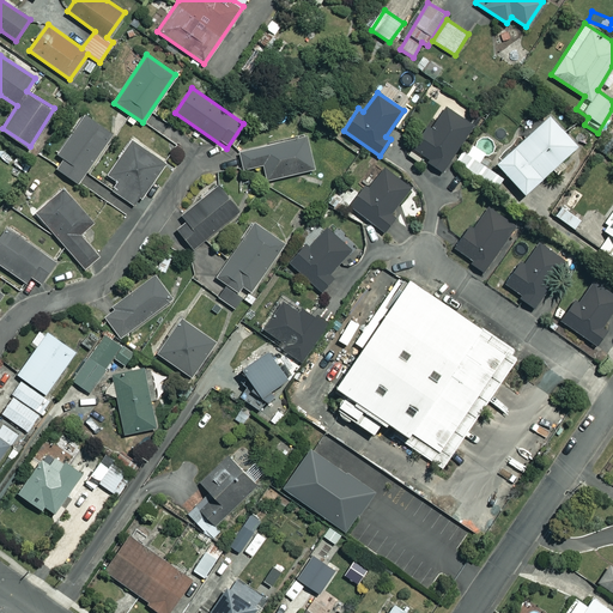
[(472,123),(445,107),(431,129),(424,126),(411,146),(429,158),(428,161),(443,170),(472,123)]
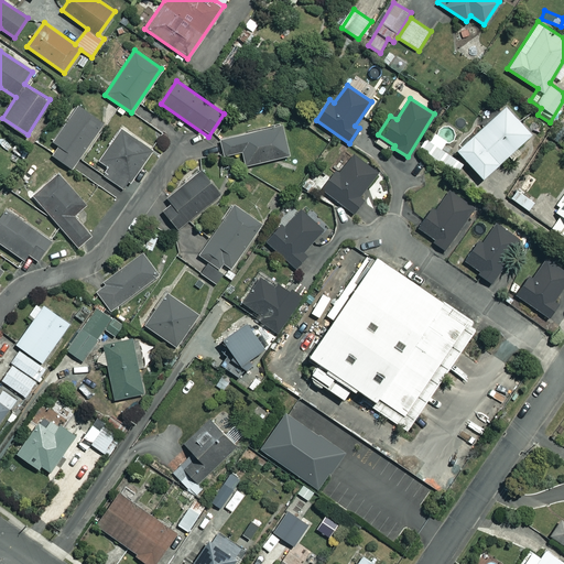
[(104,122),(78,105),(47,150),(72,167),(104,122)]
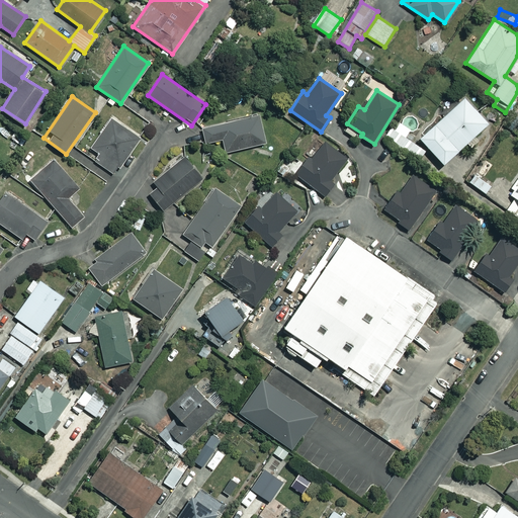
[(488,123),(464,97),(420,137),(443,163),(466,142),(470,147),(479,140),(475,135),(488,123)]
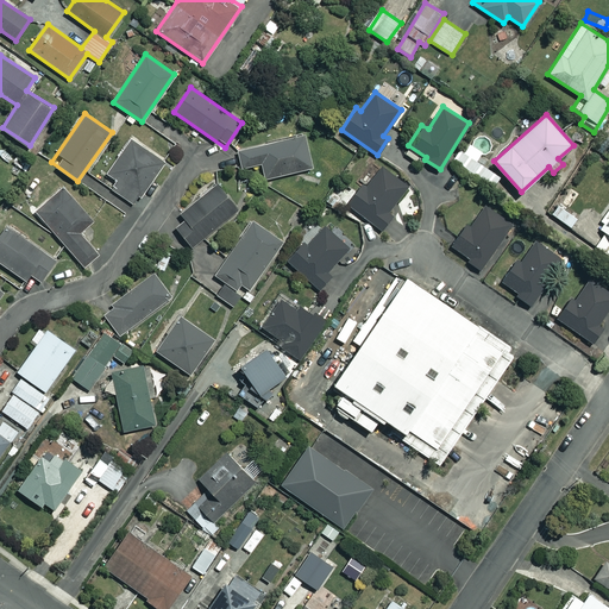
[(311,168),(303,135),(237,150),(242,168),(261,163),(264,179),(311,168)]
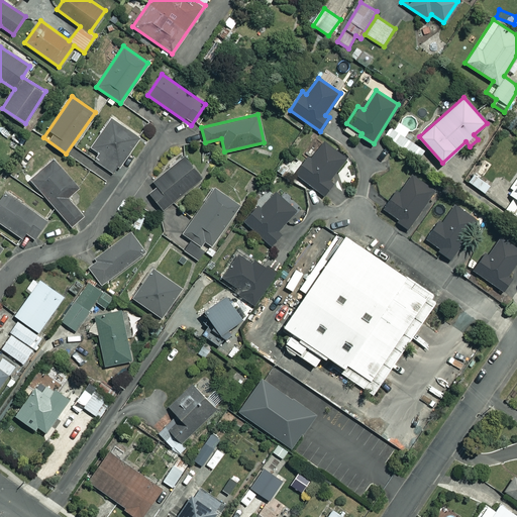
[(137,136),(111,118),(92,147),(100,152),(95,161),(113,173),(137,136)]
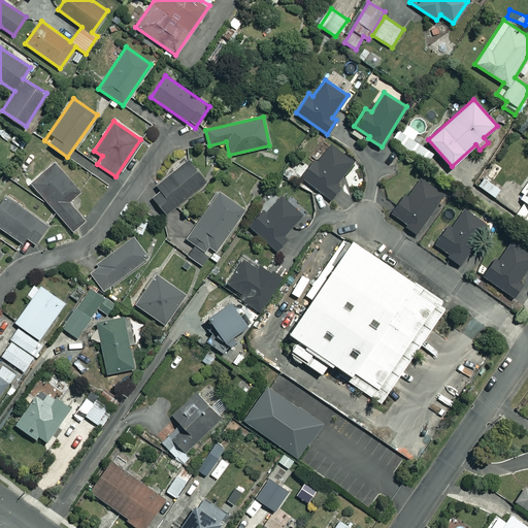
[(419,132),(407,125),(398,137),(409,145),(419,132)]
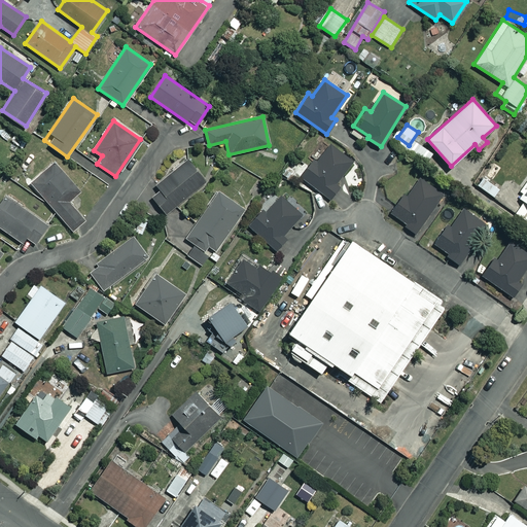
[(430,151),(418,142),(410,153),(422,163),(430,151)]
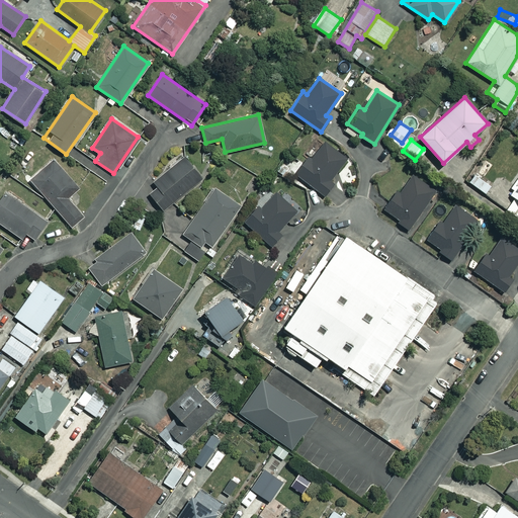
[(347,158),(326,142),(312,161),(308,158),(295,173),(324,195),(334,182),(331,179),(347,158)]
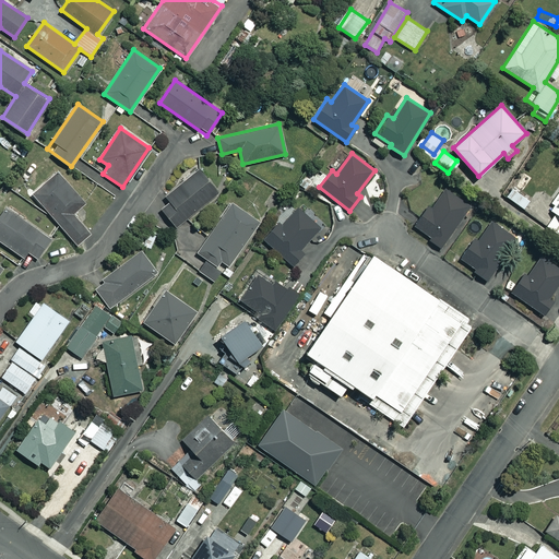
[(218,191),(199,168),(166,195),(170,201),(162,209),(176,226),(218,191)]
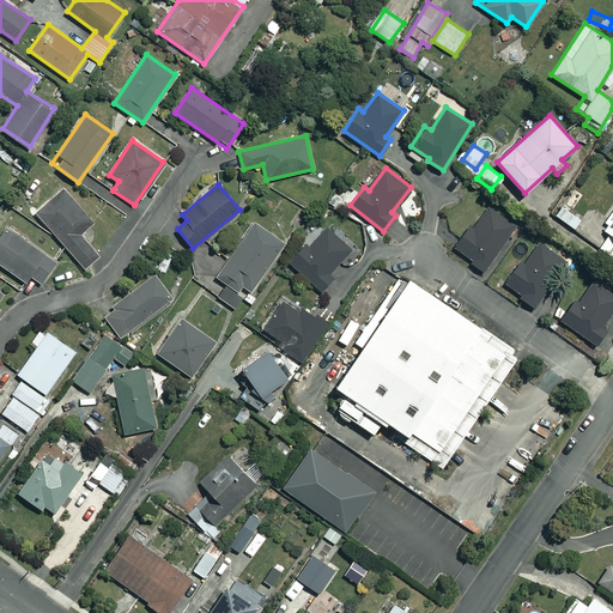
[(92,223),(62,189),(35,213),(84,267),(97,254),(79,235),(92,223)]
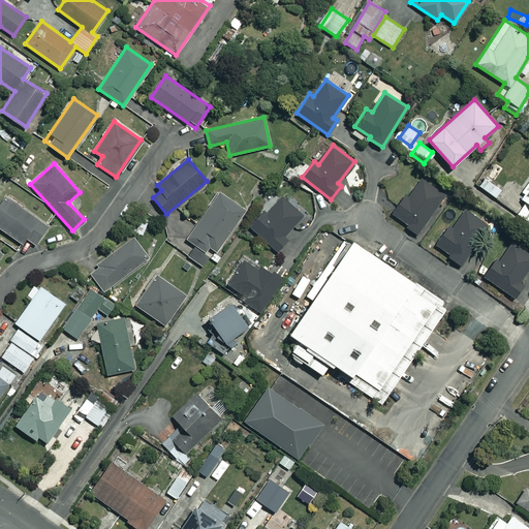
[(528,181),(523,190),(510,181),(503,190),(485,177),(478,186),(528,221),(528,181)]
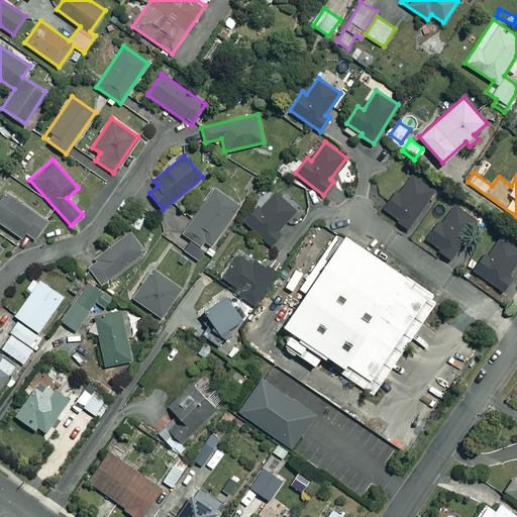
[(435,192),(413,174),(398,192),(396,190),(383,206),(407,226),(435,192)]
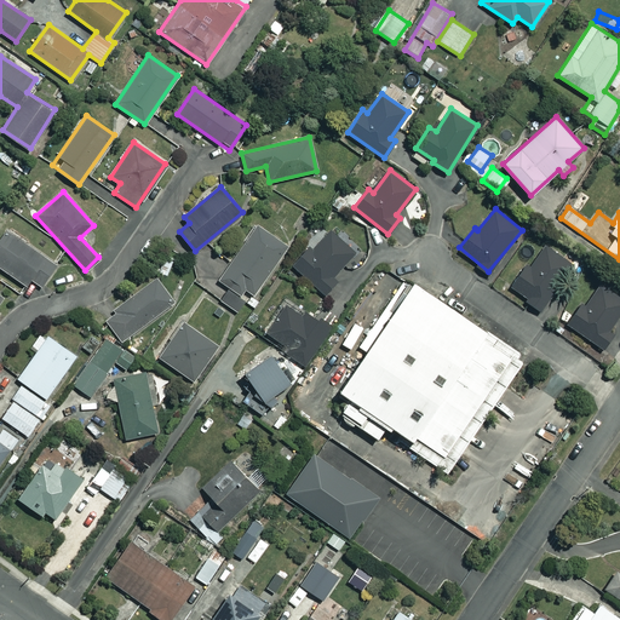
[(287,246),(258,225),(219,280),(229,286),(220,299),(236,311),(245,299),(248,303),(287,246)]
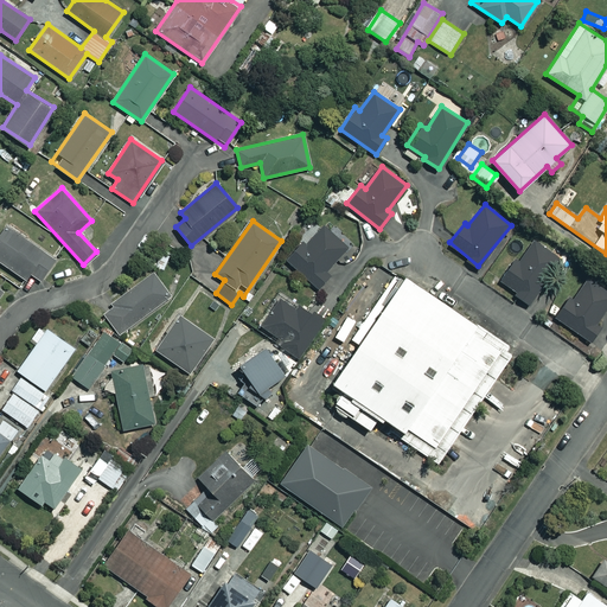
[(302,241),(283,262),(315,291),(328,276),(325,273),(347,247),(324,225),(306,244),(302,241)]
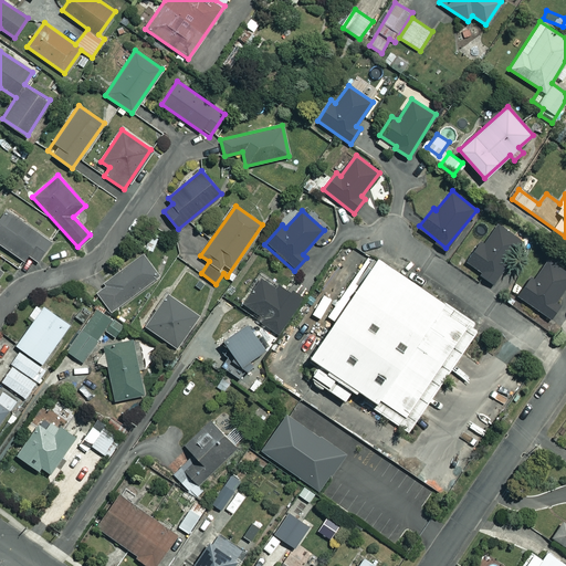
[(51,241),(6,211),(0,219),(0,243),(24,260),(28,254),(38,261),(51,241)]
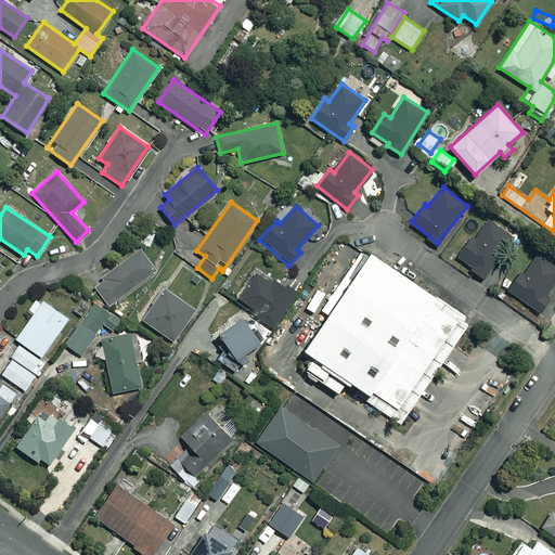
[(512,235),(488,219),(475,240),(470,236),(457,257),(472,266),(470,269),(485,278),(512,235)]
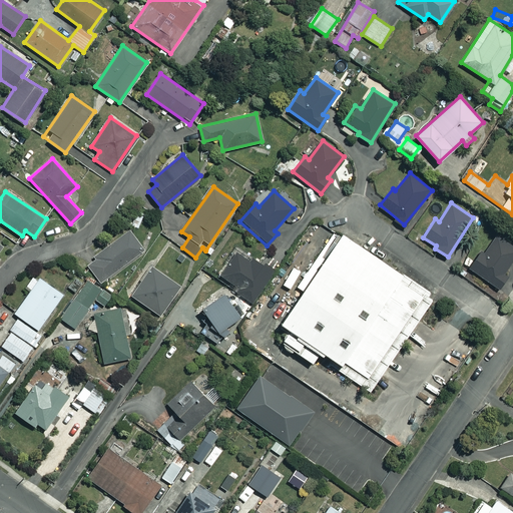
[(143,249),(128,230),(86,264),(101,282),(143,249)]
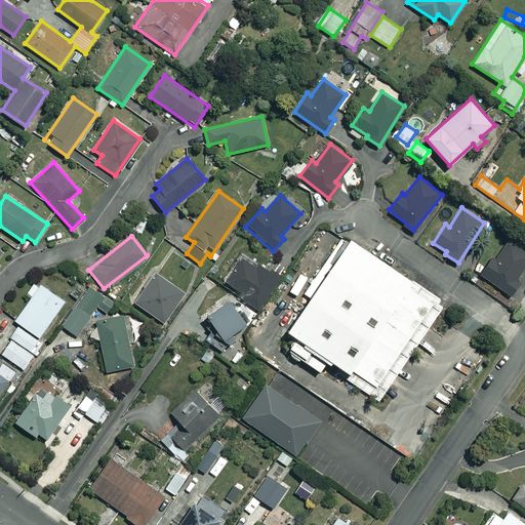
[(524,266),(524,250),(509,239),(496,257),(493,254),(480,274),(510,294),(518,284),(515,282),(524,266)]
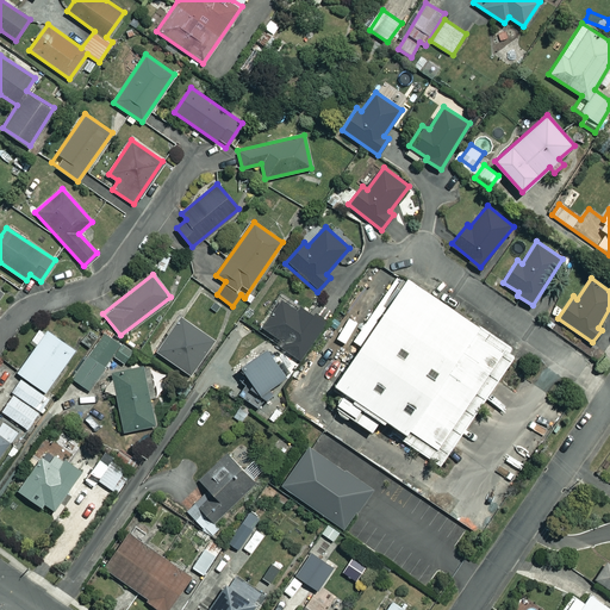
[(515,350),(411,279),(334,391),(442,466),(516,360),(511,356),(515,350)]
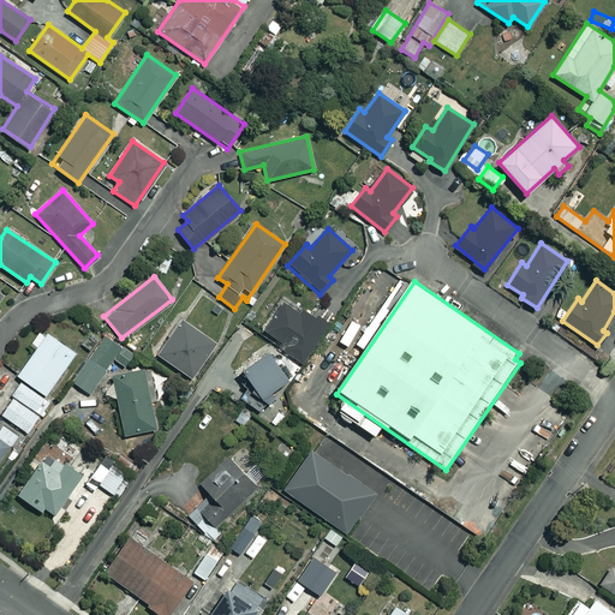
[(263,329),(302,363),(334,327),(296,293),(263,329)]
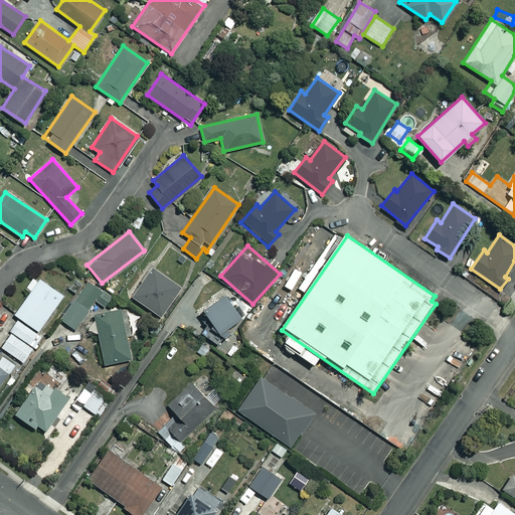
[(179,287),(153,268),(133,297),(159,315),(179,287)]
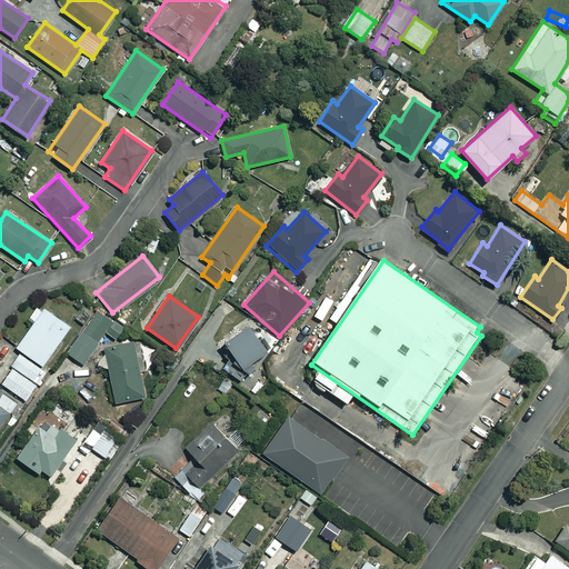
[(69,325),(38,303),(29,316),(35,320),(16,347),(42,365),(69,325)]
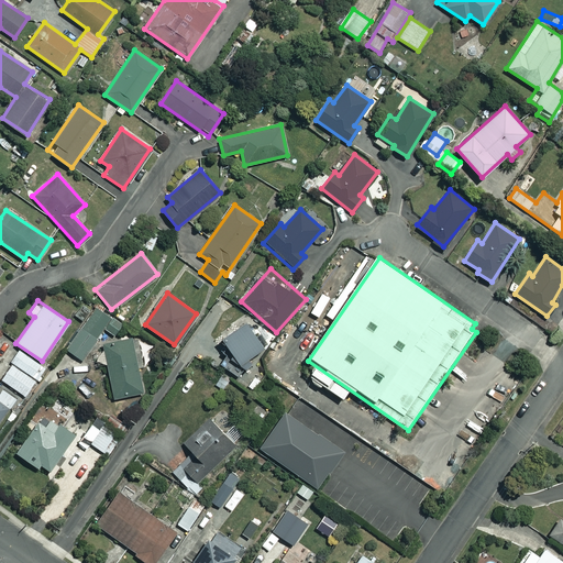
[(83,361),(105,329),(116,335),(124,322),(96,302),(64,349),(83,361)]
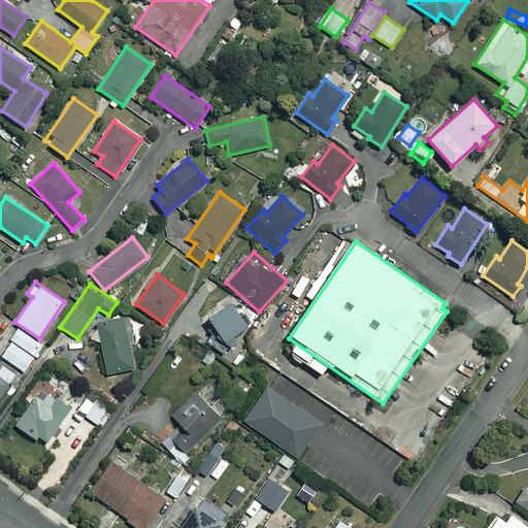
[(248,324),(228,299),(207,316),(219,330),(208,337),(220,353),(235,340),(232,335),(248,324)]
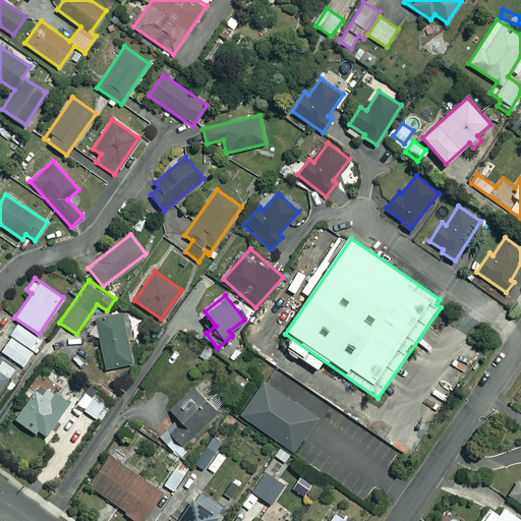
[(124,329),(121,312),(94,319),(106,368),(133,362),(127,339),(132,338),(129,327),(124,329)]
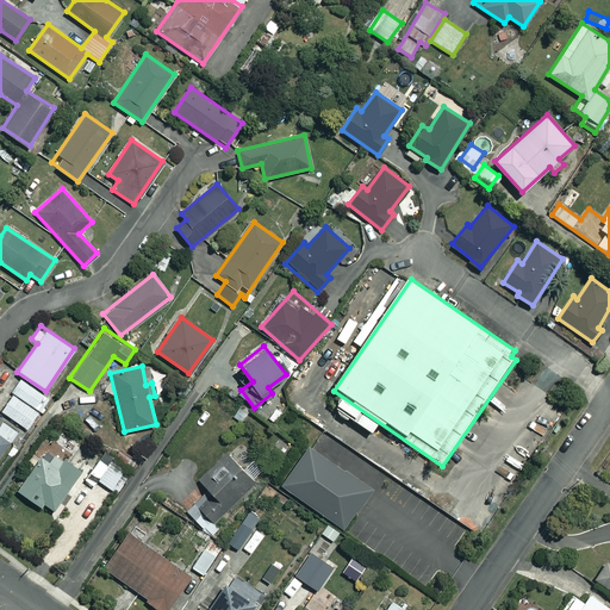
[(49,398),(20,378),(12,391),(14,392),(1,410),(27,429),(49,398)]
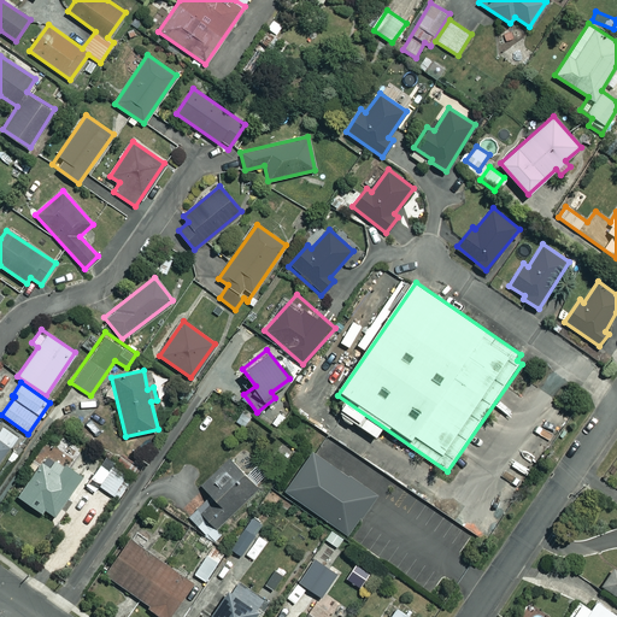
[(81,475),(46,452),(18,494),(53,518),(81,475)]
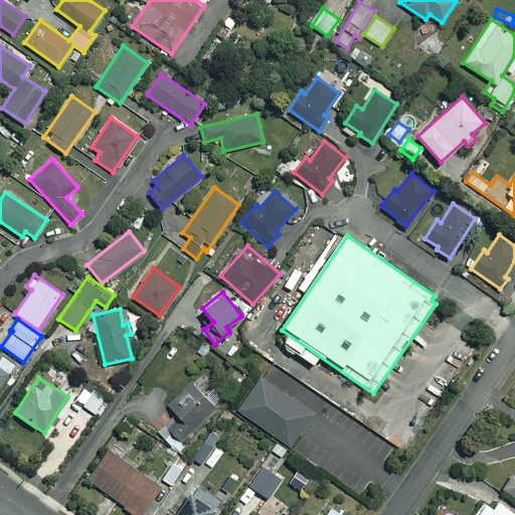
[(176,412),(157,432),(179,453),(230,402),(215,387),(206,395),(192,381),(169,404),(176,412)]
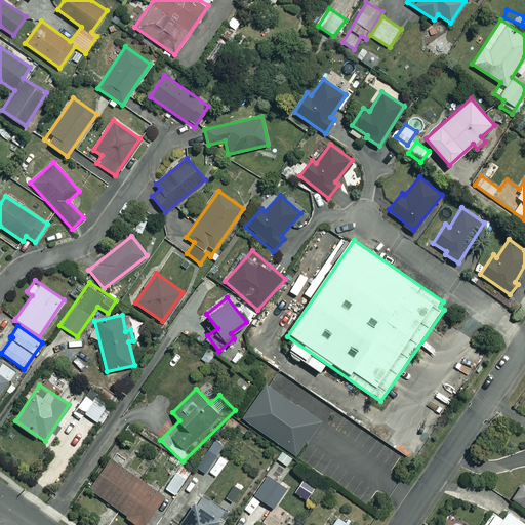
[(321,425),(269,389),(246,420),(298,456),(321,425)]
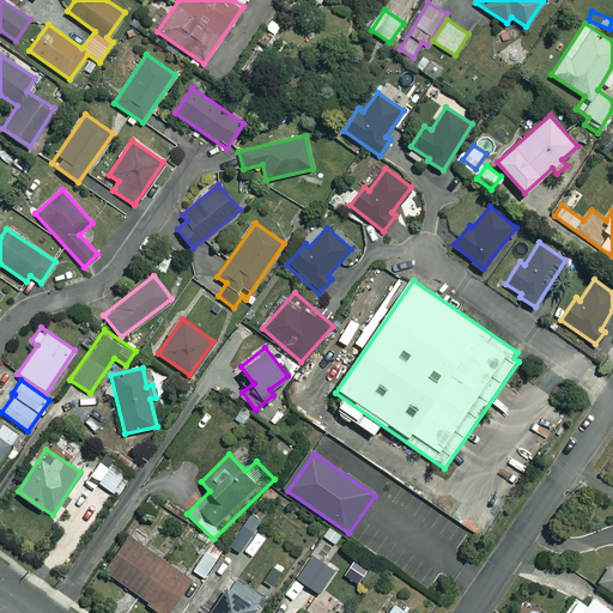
[(132,475),(103,455),(90,474),(117,495),(132,475)]
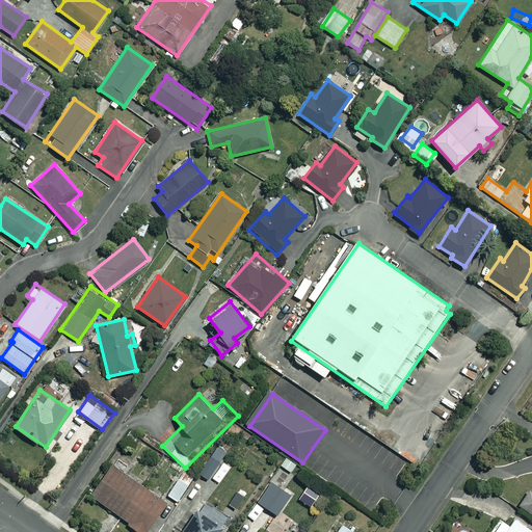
[(214,448),(196,472),(208,480),(225,455),(214,448)]
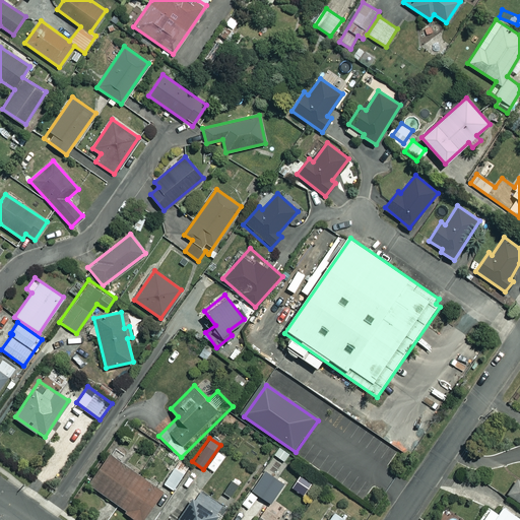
[(141,519),(163,491),(112,454),(89,484),(138,519),(141,519)]
